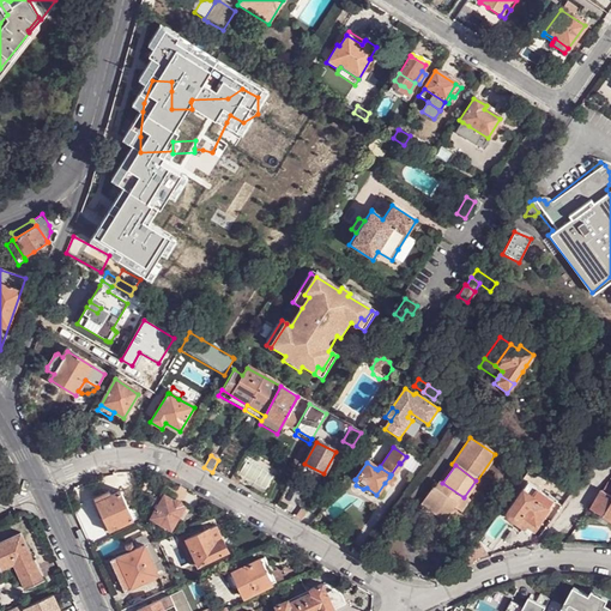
[(464,497),(442,483),(440,482),(434,489),(457,504),(454,509),(461,514),(470,502),(464,497)]
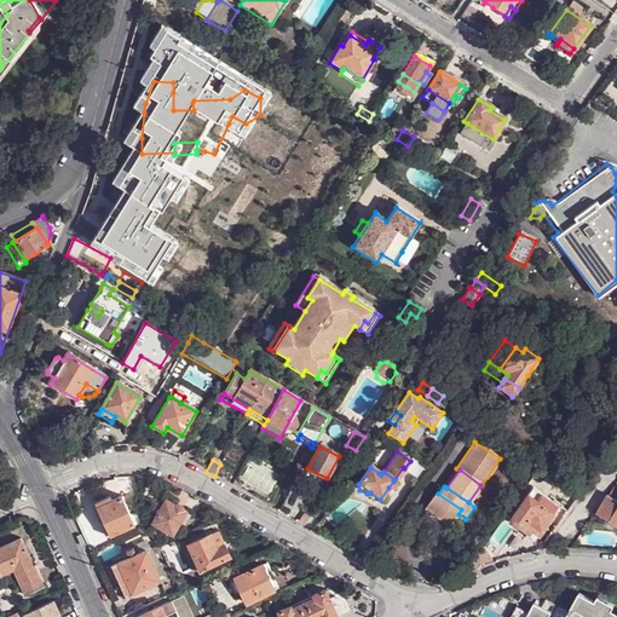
[(526,495),(553,513),(557,508),(532,489),(526,495)]
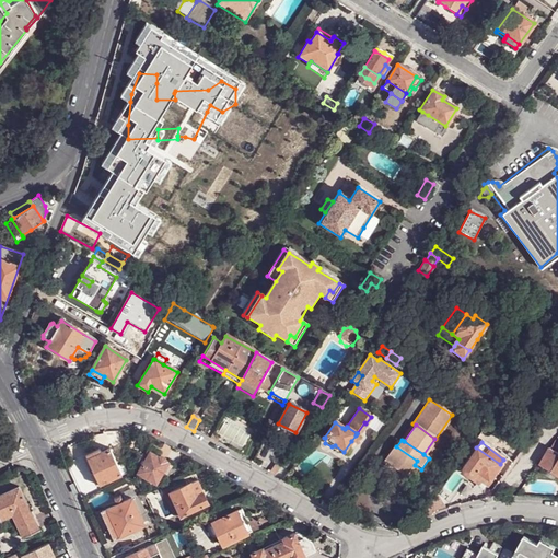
[(417,461),(396,446),(395,445),(383,462),(398,472),(400,468),(408,474),(415,465),(417,461)]
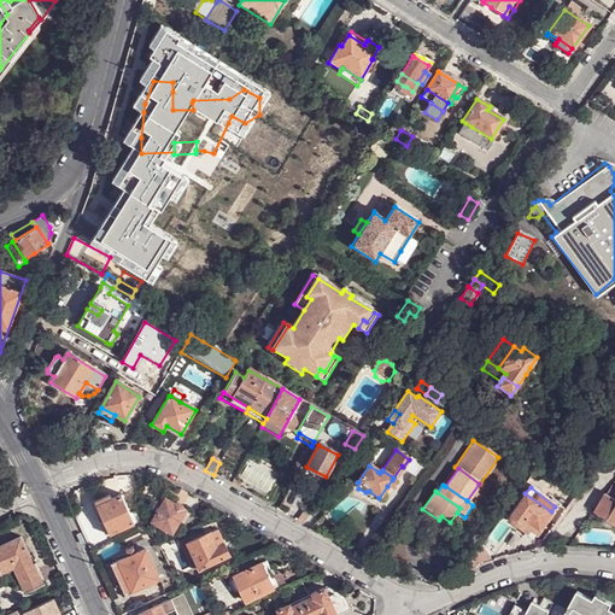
[(525,493),(510,515),(510,520),(513,525),(517,526),(520,525),(523,519),(538,529),(551,511),(525,493)]
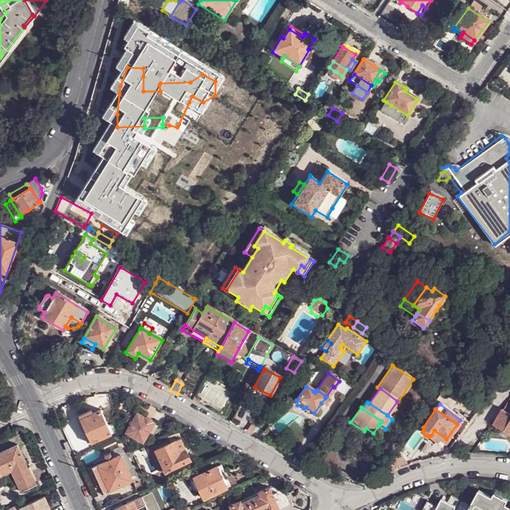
[(494,425),(500,429),(509,434),(509,415),(502,410),(494,425)]
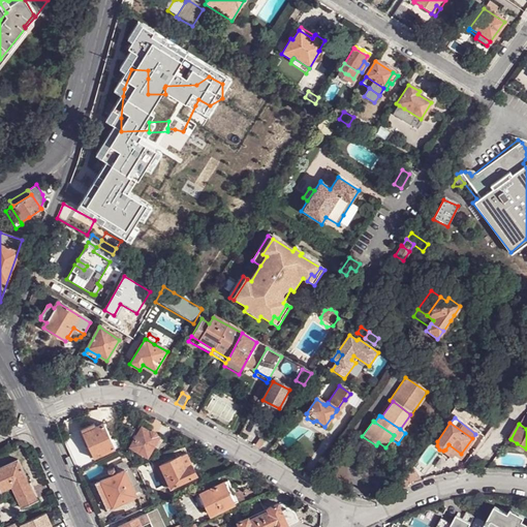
[(114,448),(102,425),(94,429),(93,426),(76,433),(81,440),(89,459),(92,458),(114,448)]
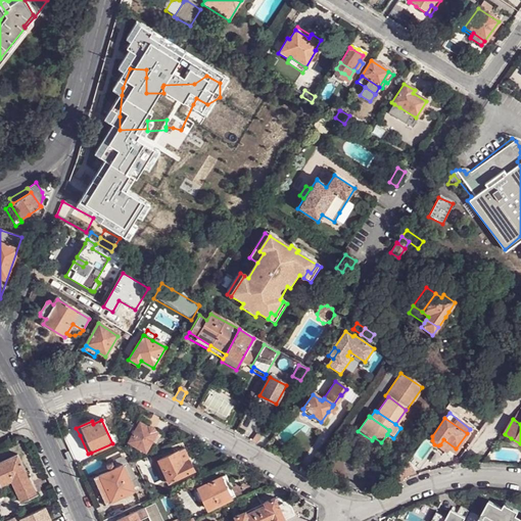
[(144,453),(150,441),(155,433),(138,423),(137,425),(132,435),(127,442),(144,453)]
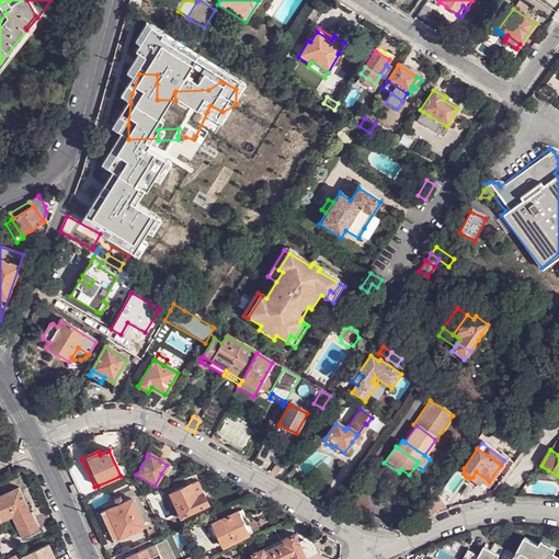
[(171,468),(167,465),(161,474),(166,476),(171,468)]
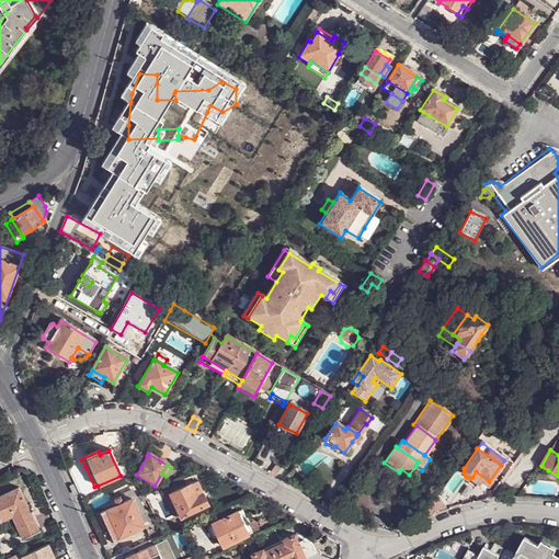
[(401,469),(399,472),(406,478),(409,475),(401,469)]
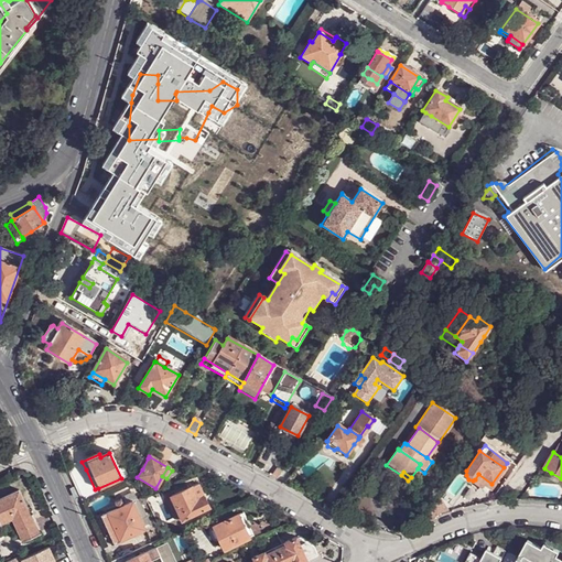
[(561,483),(561,478),(551,473),(550,476),(561,483)]
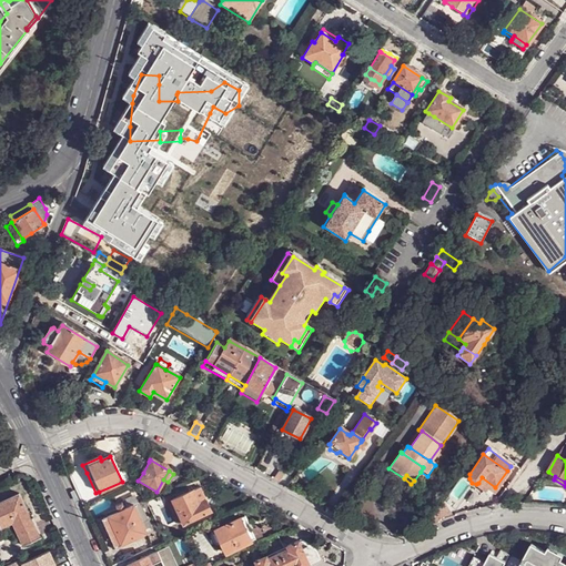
[(482,477),(478,483),(489,491),(492,492),(495,487),(482,477)]
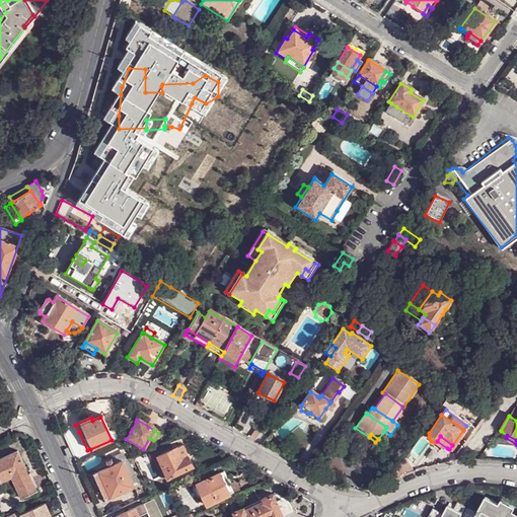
[(168,444),(170,450),(180,445),(182,445),(179,439),(168,444)]
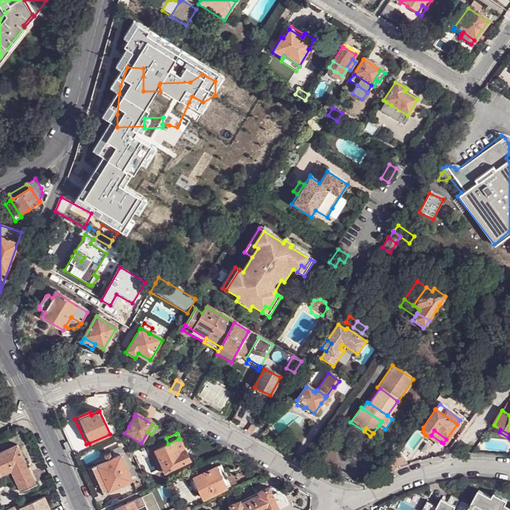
[(441,442),(431,435),(429,436),(428,437),(439,445),(441,442)]
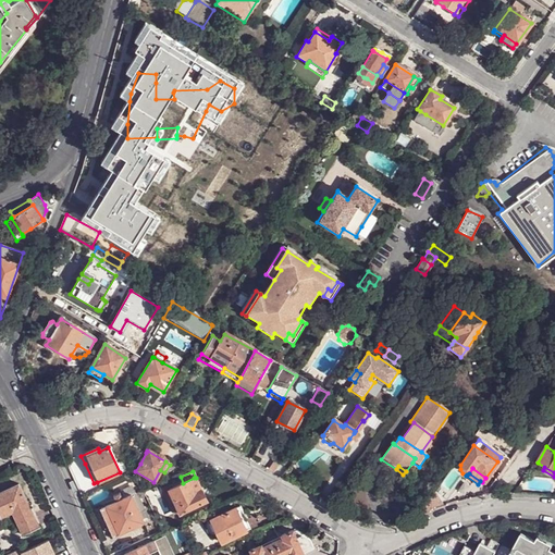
[(205,502),(198,485),(194,478),(183,483),(168,490),(172,498),(177,512),(179,514),(190,508),(205,502)]
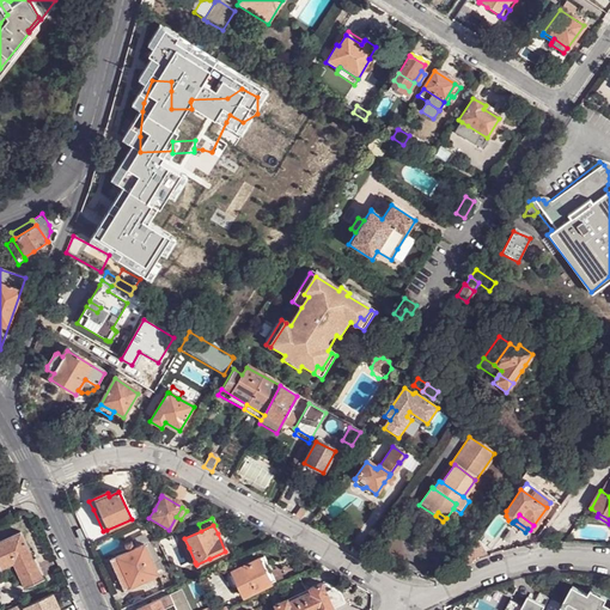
[(18,532),(0,540),(0,567),(12,561),(23,587),(23,589),(42,579),(42,578),(41,579),(32,560),(34,560),(32,559),(31,559),(18,532)]
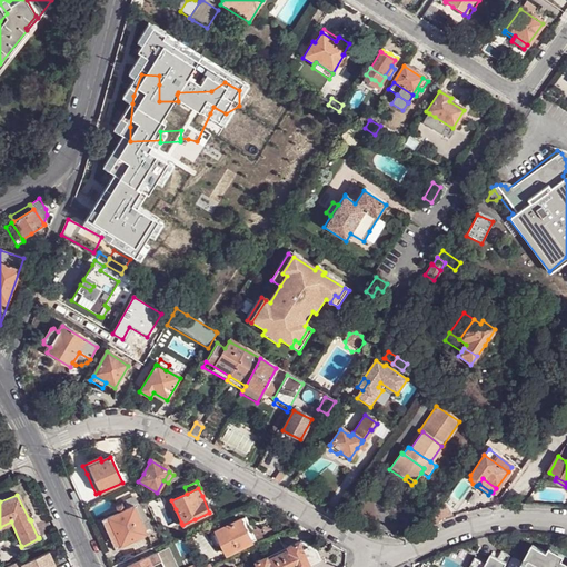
[(121,504),(115,507),(116,510),(117,514),(123,510),(121,504)]
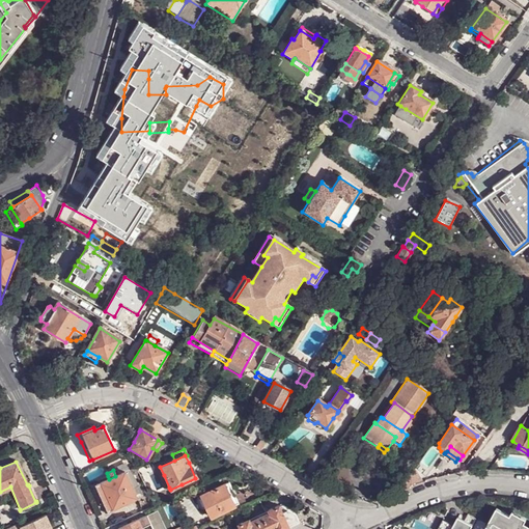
[(130,470),(123,473),(129,482),(132,481),(134,480),(130,470)]
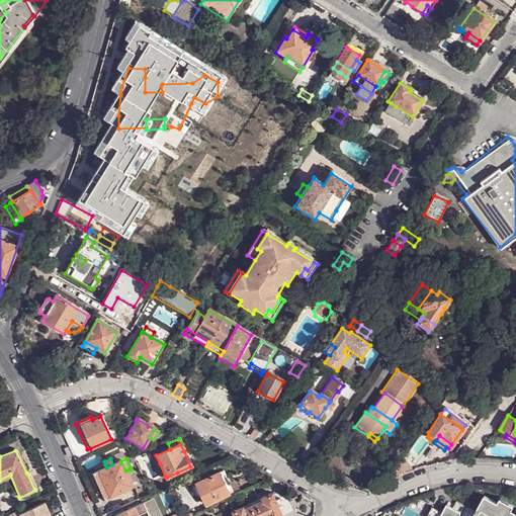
[(108,498),(132,487),(127,477),(125,470),(120,461),(112,464),(106,467),(97,471),(108,498)]
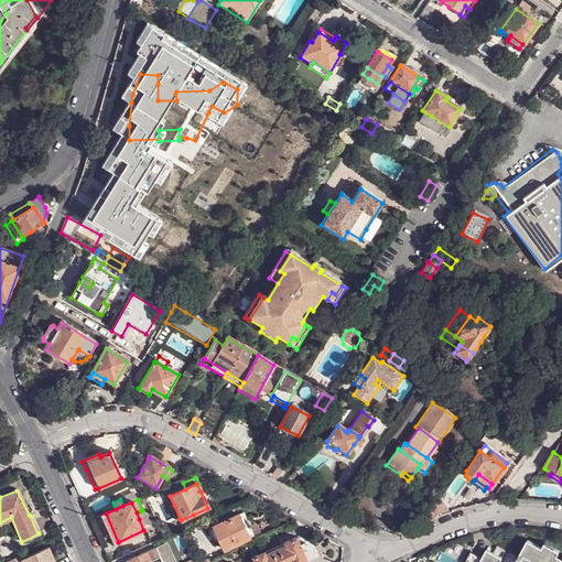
[(114,543),(118,542),(106,514),(101,516),(114,543)]
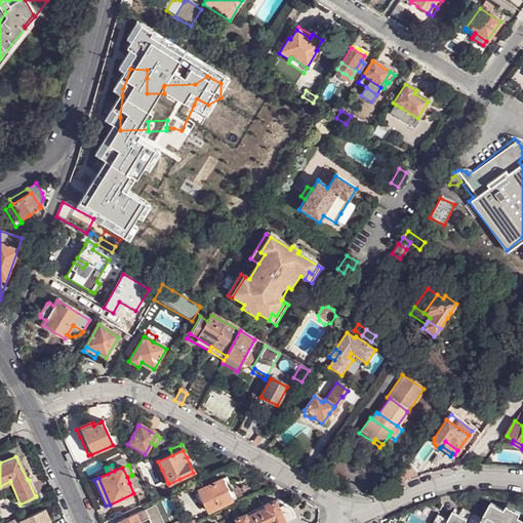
[(207,512),(231,501),(235,499),(225,478),(220,480),(197,491),(198,492),(203,505),(207,512)]
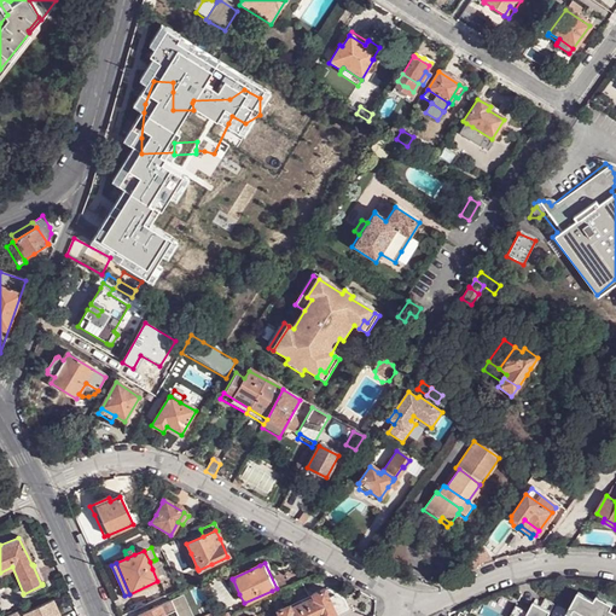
[(239,594),(233,580),(227,583),(233,597),(239,594)]
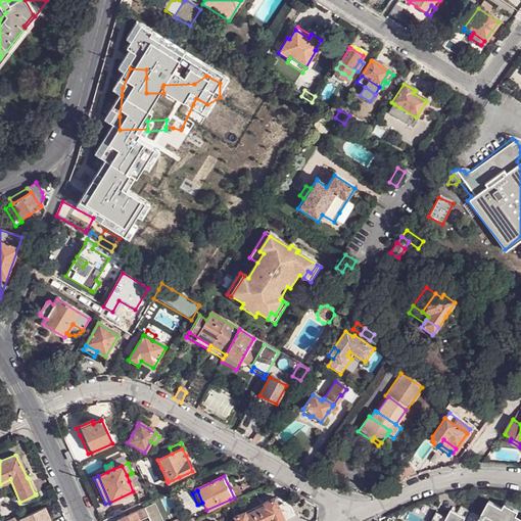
[(244,513),(234,518),(235,520),(283,520),(293,516),(288,506),(277,499),(274,501),(273,500),(263,504),(264,507),(258,509),(255,505),(249,508),(251,512),(245,515),(244,513)]
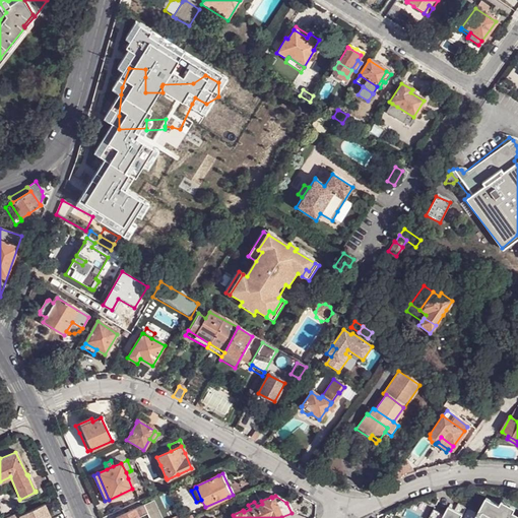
[(517,517),(517,516),(484,499),(476,515),(474,517),(517,517)]
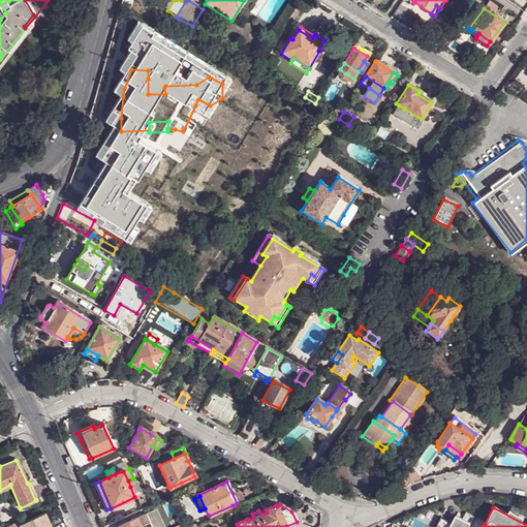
[(17,521),(3,526),(50,526),(43,514),(26,522),(19,525),(17,521)]
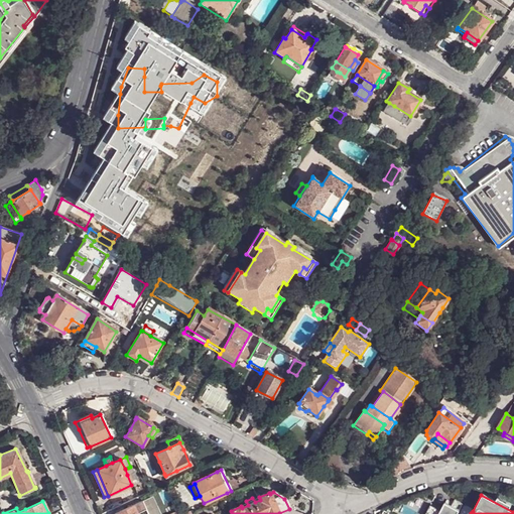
[(428,505),(423,513),(456,513),(462,505),(453,501),(445,513),(441,513),(428,505)]
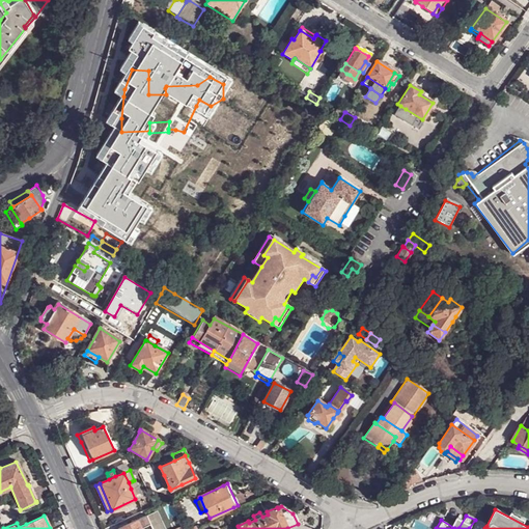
[(484,528),(486,526),(475,520),(469,528),(484,528)]
